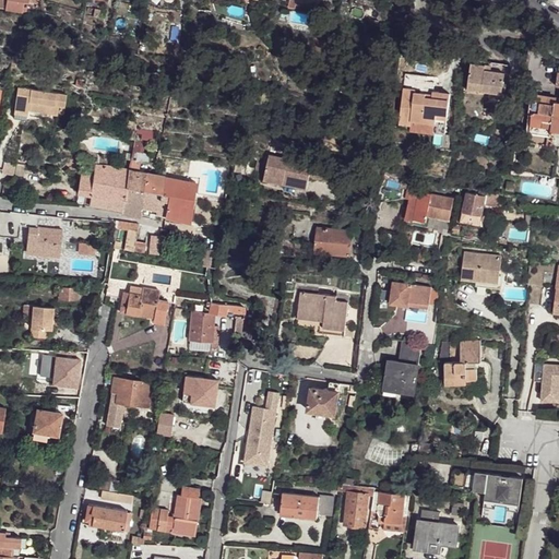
[(0,0),(0,7),(22,11),(23,11),(24,1),(30,1),(28,0),(0,0)]
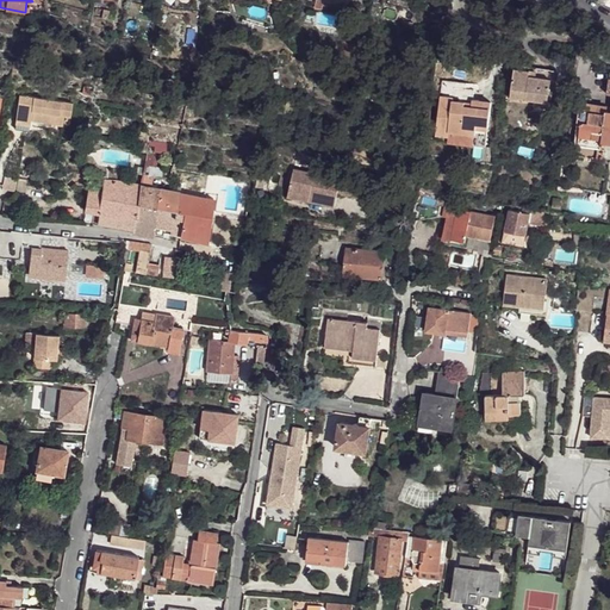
[(529,72),(528,76),(552,80),(553,70),(529,67),(529,72)]
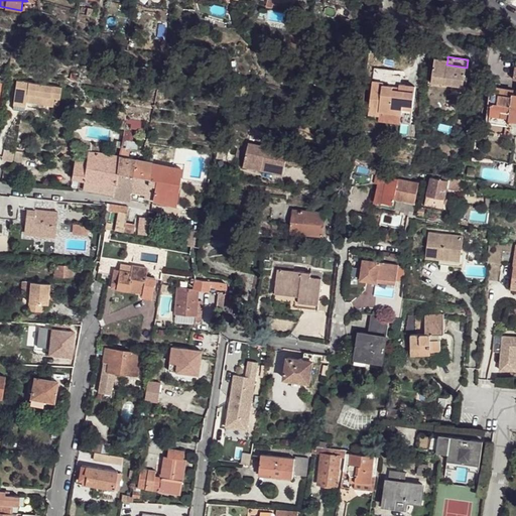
[(435,59),(431,82),(464,86),(467,68),(446,65),(447,60),(435,59)]
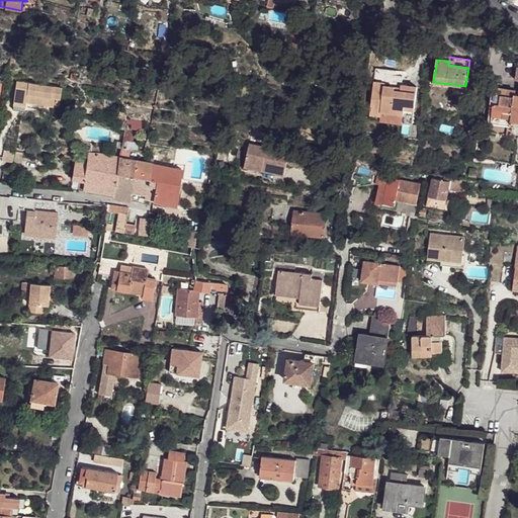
[(17,81),(13,102),(26,104),(26,102),(53,106),(54,98),(61,99),(61,94),(62,88),(17,81)]
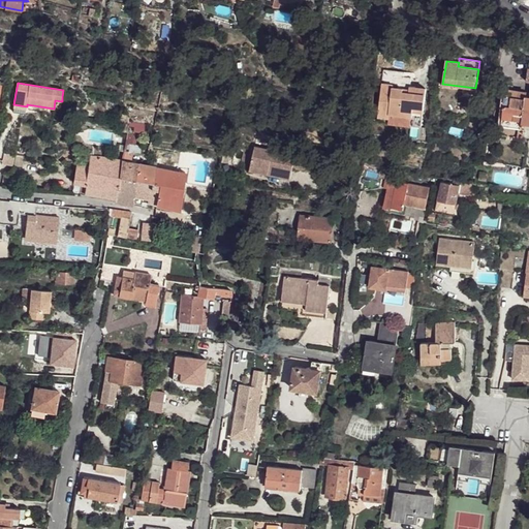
[(382,83),(378,116),(389,118),(389,114),(412,117),(413,112),(423,113),(426,88),(409,87),(409,89),(409,92),(403,92),(403,88),(393,87),(393,85),(382,83)]
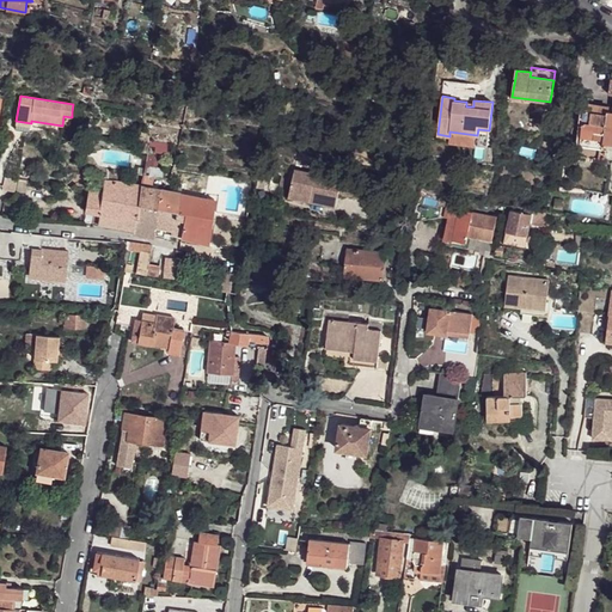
[(583,122),(581,136),(604,140),(604,144),(611,144),(611,106),(609,106),(609,111),(607,112),(587,110),(581,109),(580,122),(583,122)]
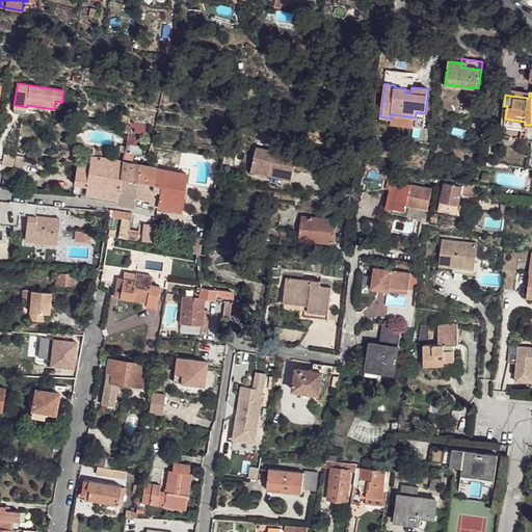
[(505,118),(504,128),(524,130),(525,125),(525,122),(505,118)]
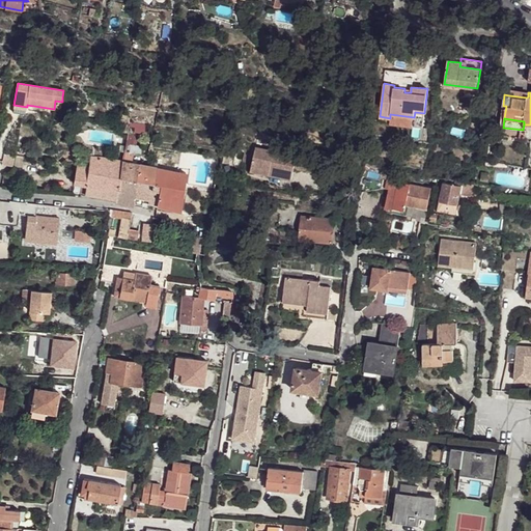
[(7,139),(4,154),(16,156),(19,140),(7,139)]
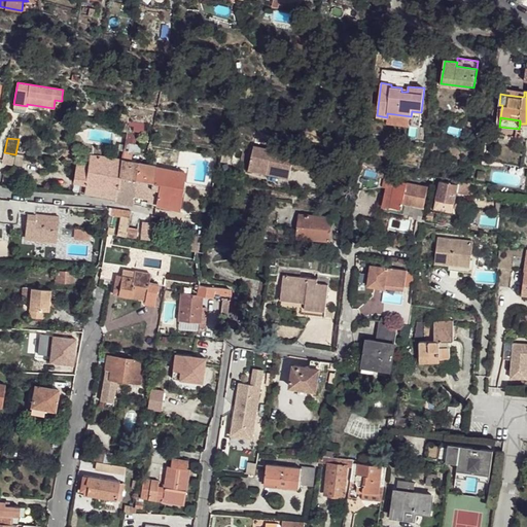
[(19,139),(15,154),(21,155),(27,156),(30,142),(19,139)]
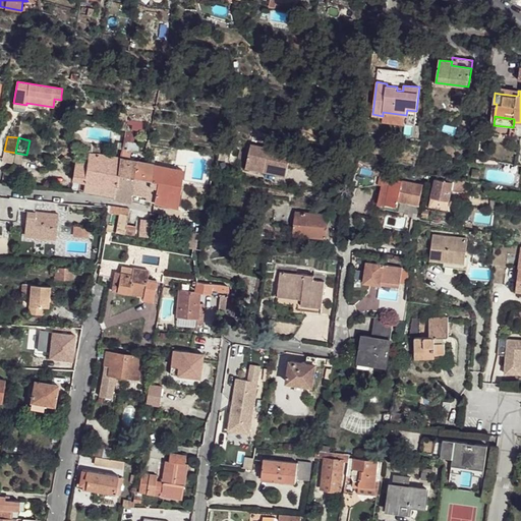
[(250,146),(246,164),(261,168),(259,171),(286,177),(290,156),(279,154),(269,151),(269,150),(250,146)]
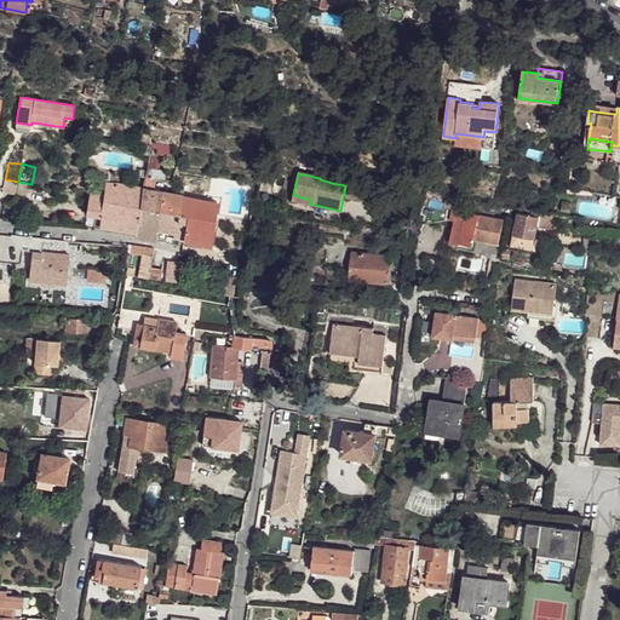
[(193,188),(220,196),(223,189),(195,181),(193,188)]
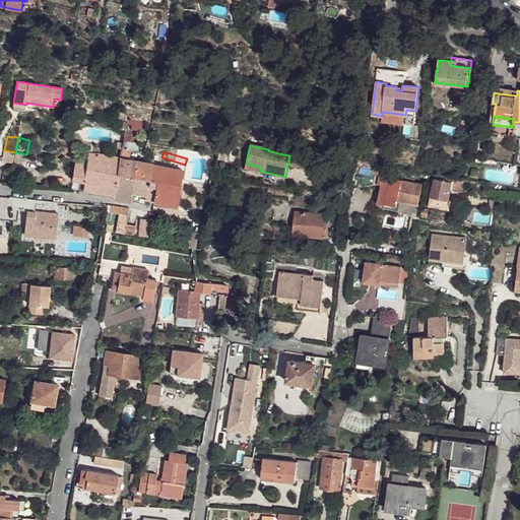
[(75,167),(73,180),(79,181),(84,182),(83,190),(114,196),(118,174),(120,157),(100,153),(89,152),(87,164),(81,163),(80,168),(75,167)]
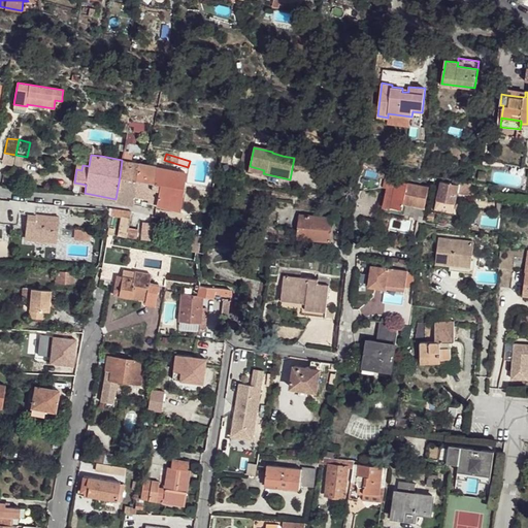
[(122,160),(120,176),(136,179),(139,163),(131,162),(122,160)]
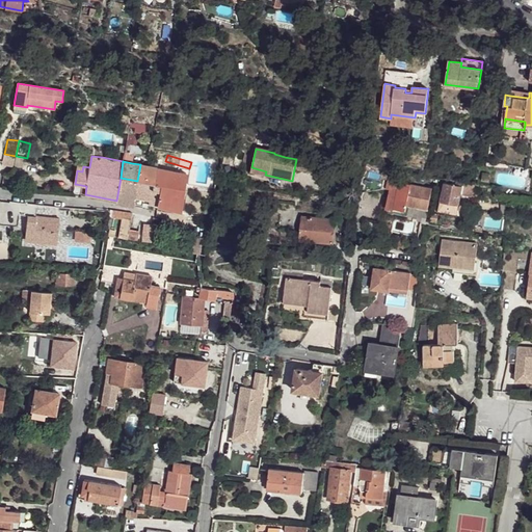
[(137,181),(134,201),(145,204),(157,206),(162,185),(155,183),(157,168),(140,164),(137,181)]
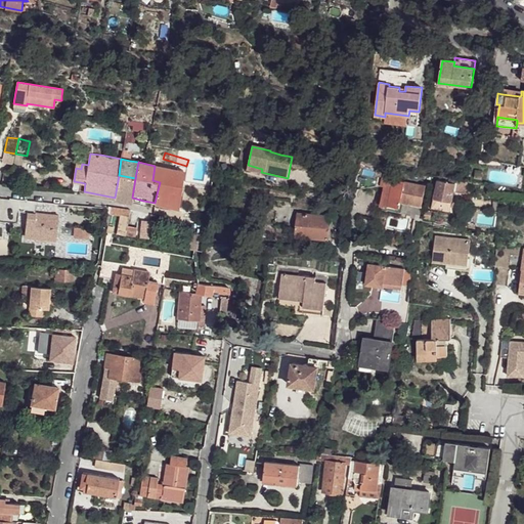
[(160,182),(155,203),(178,209),(184,171),(170,168),(155,166),(153,180),(160,182)]
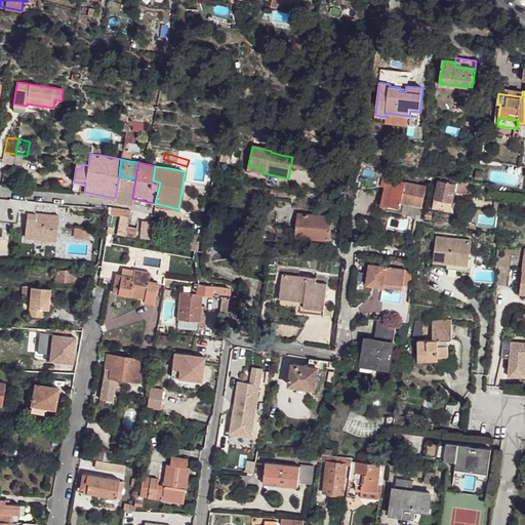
[(115,198),(115,199),(123,201),(132,203),(132,198),(135,178),(119,175),(115,198)]
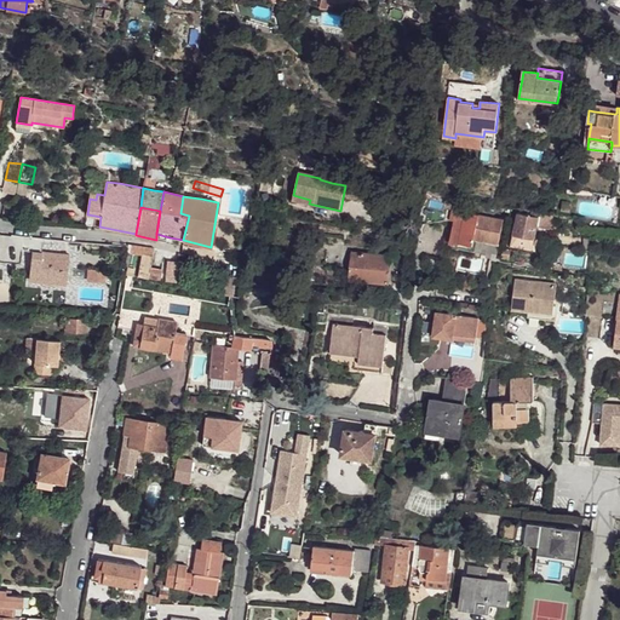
[(445,219),(463,223),(465,212),(447,208),(445,219)]
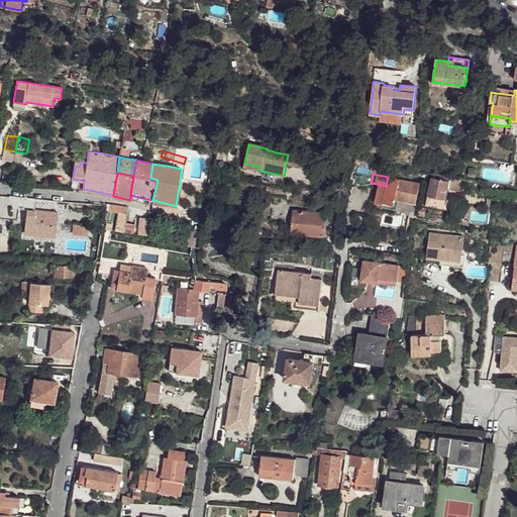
[(386,186),(383,202),(394,205),(395,199),(416,203),(420,183),(388,177),(386,186)]
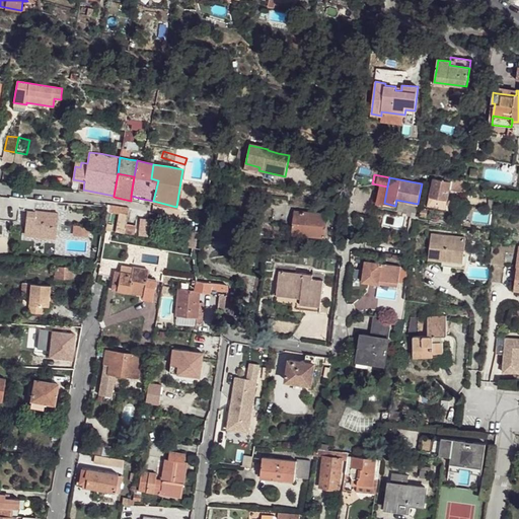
[(433,178),(430,196),(447,199),(451,181),(433,178)]
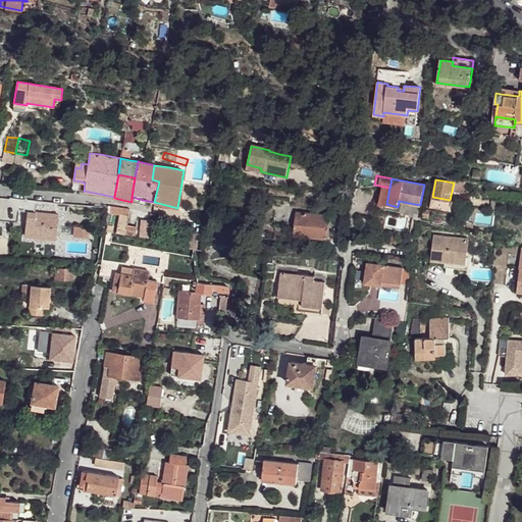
[(457,180),(456,187),(466,189),(467,181),(457,180)]
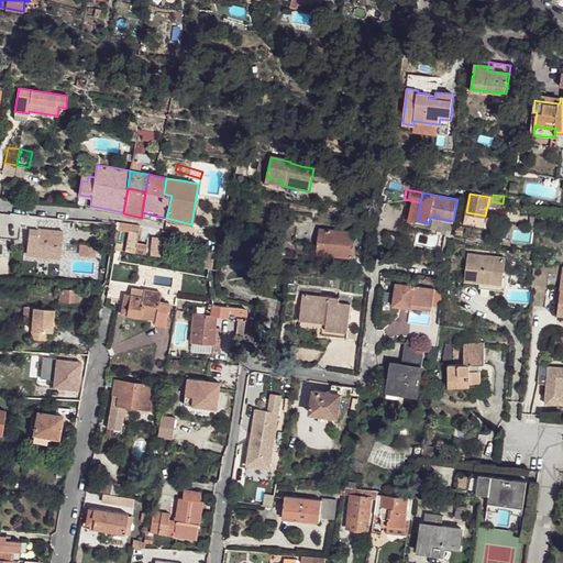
[(31,217),(30,228),(39,228),(40,218),(31,217)]
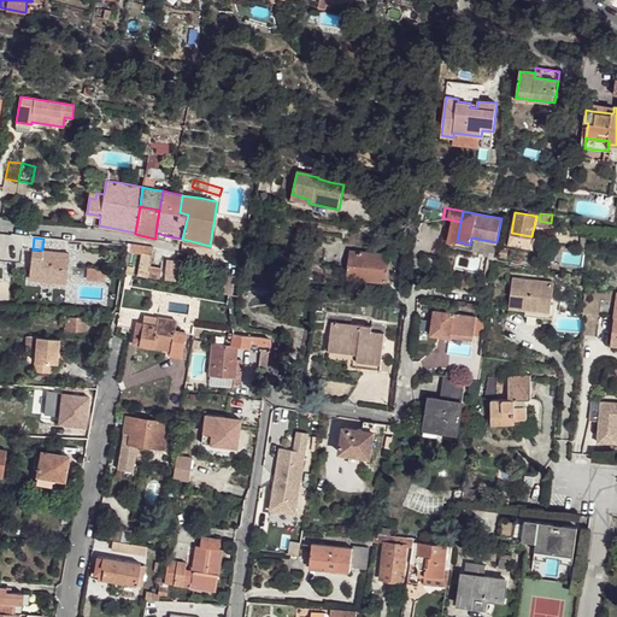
[(471,238),(470,245),(457,241),(456,246),(472,250),(475,239),(471,238)]
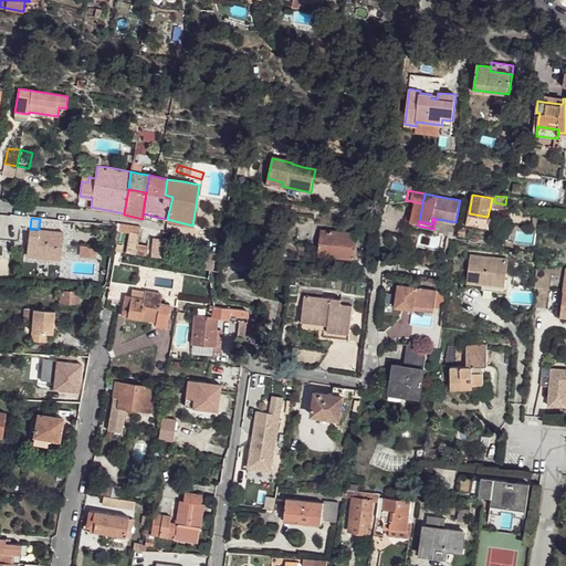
[(118,223),(117,229),(140,232),(142,227),(118,223)]
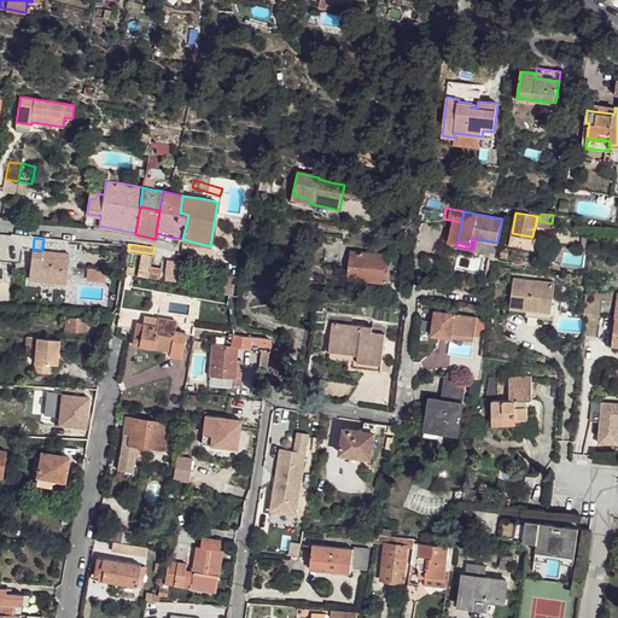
[(30,269),(33,251),(22,250),(19,269),(30,269)]
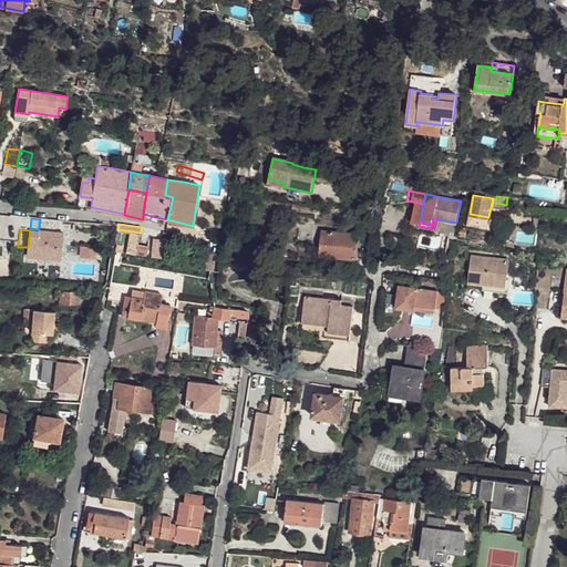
[(28,247),(27,253),(61,256),(63,237),(58,236),(58,232),(49,230),(39,229),(30,229),(30,230),(28,247)]
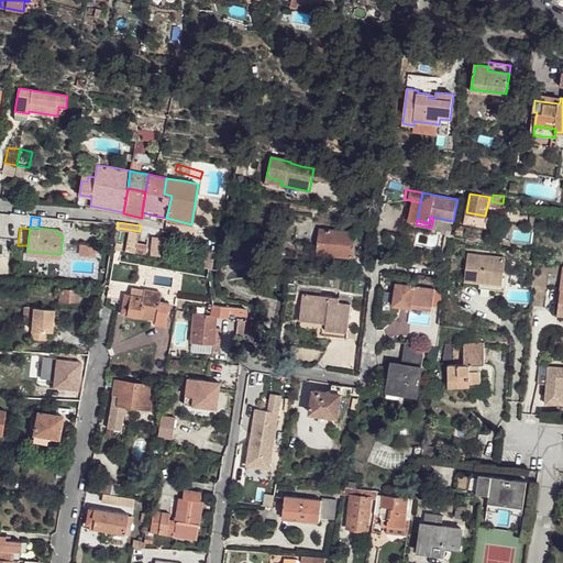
[(319,229),(317,254),(353,257),(355,232),(319,229)]
